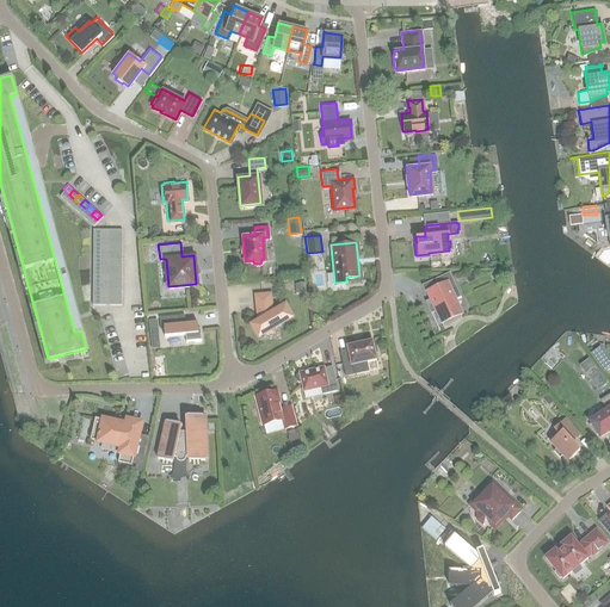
[(435,307),(438,316),(442,322),(462,313),(455,297),(460,295),(455,285),(449,289),(447,282),(453,278),(449,270),(433,277),(437,284),(426,290),(430,297),(424,299),(430,313),(431,311),(430,309),(435,307)]
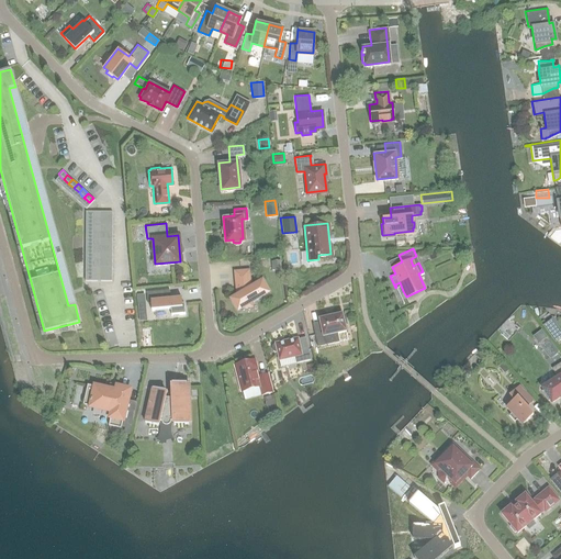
[(281,268),(280,258),(270,259),(271,268),(281,268)]
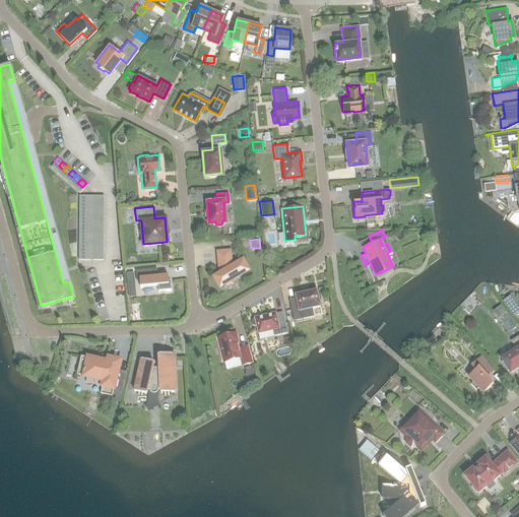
[(242,259),(231,264),(229,248),(217,250),(220,271),(213,275),(219,285),(224,282),(232,281),(232,278),(247,268),(242,259)]
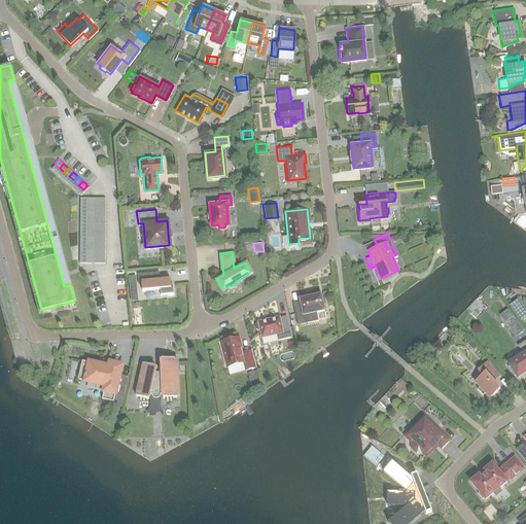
[(169,277),(154,278),(153,271),(137,272),(137,282),(140,282),(141,289),(159,287),(160,293),(173,292),(172,283),(170,283),(169,277)]
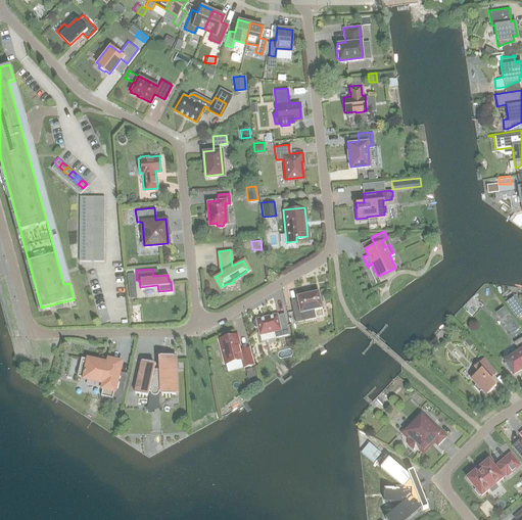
[(136,296),(135,279),(127,280),(129,297),(136,296)]
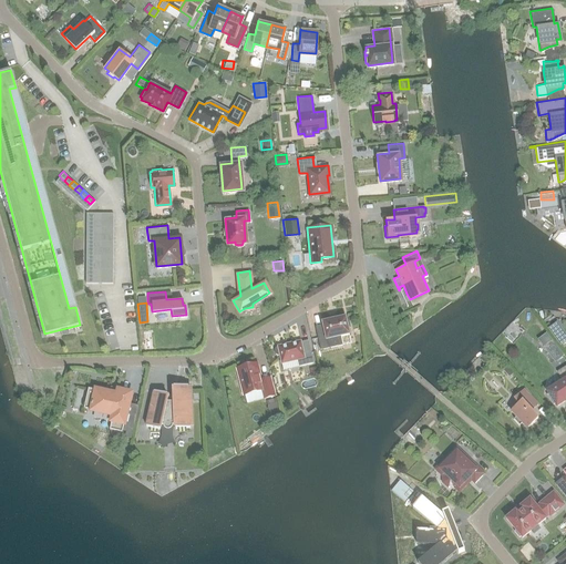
[(325,334),(317,336),(319,348),(342,342),(340,334),(348,332),(347,326),(349,325),(347,316),(345,317),(345,315),(321,320),(325,334)]
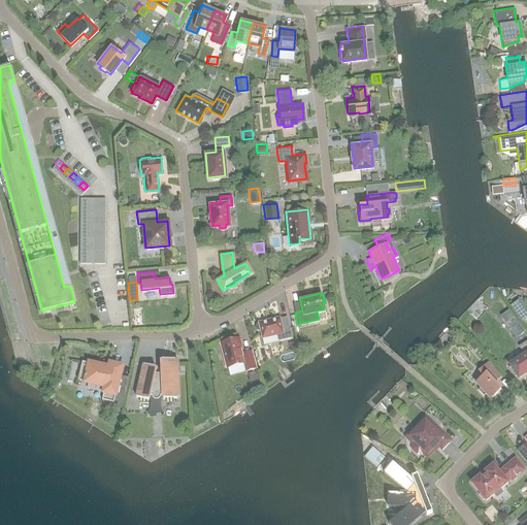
[(526,309),(518,297),(508,303),(521,320),(526,315),(526,309)]
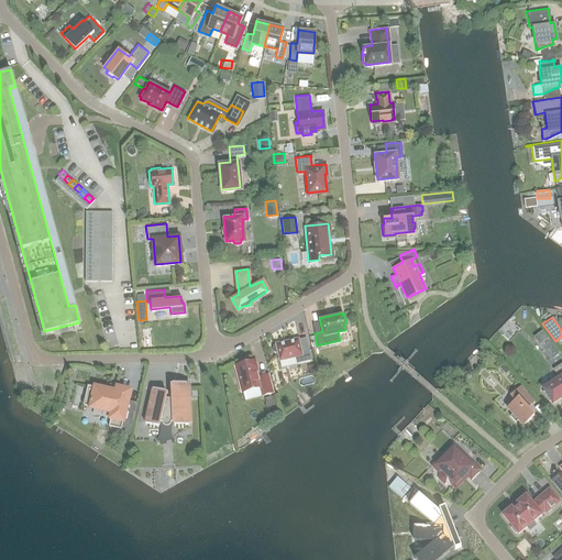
[(539,342),(548,336),(542,328),(533,335),(539,342)]
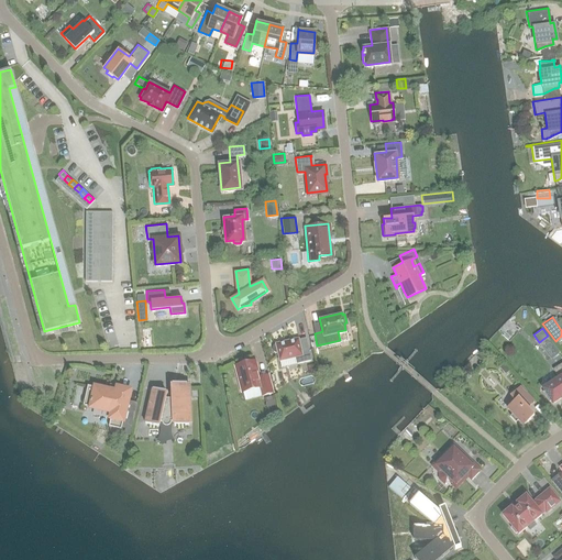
[(548,336),(539,342),(542,347),(551,340),(548,336)]
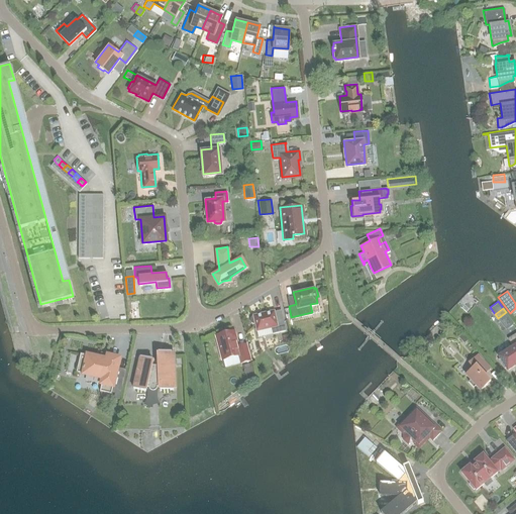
[(251,322),(253,321),(255,329),(271,326),(272,332),(285,329),(282,317),(276,318),(273,309),(252,313),(252,314),(250,315),(249,317),(250,320),(251,322)]
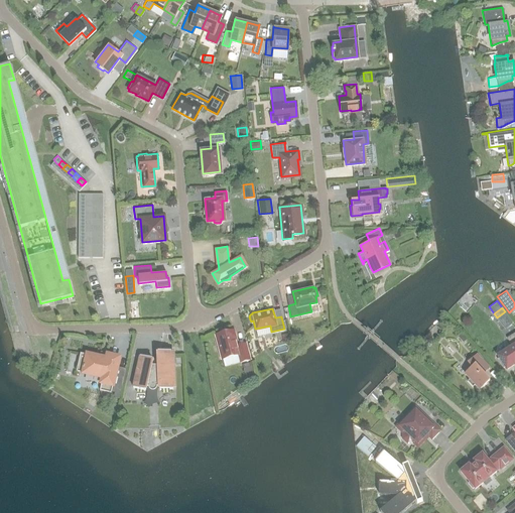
[(249,358),(245,343),(236,345),(232,329),(216,334),(216,336),(215,336),(217,343),(218,342),(220,349),(218,349),(220,355),(221,355),(222,357),(224,365),(240,361),(249,358)]
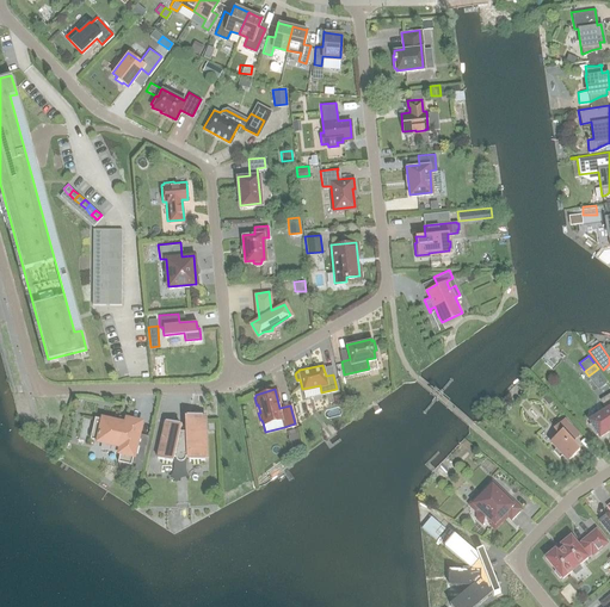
[(591,422),(589,423),(595,433),(597,432),(599,434),(609,427),(609,390),(599,397),(605,408),(589,419),(591,422)]
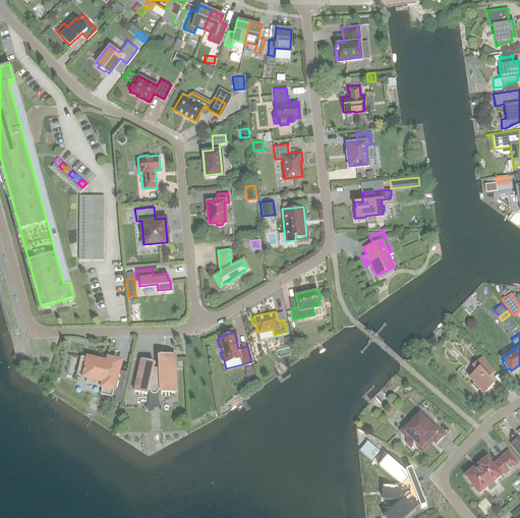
[(471,341),(465,334),(461,338),(467,344),(471,341)]
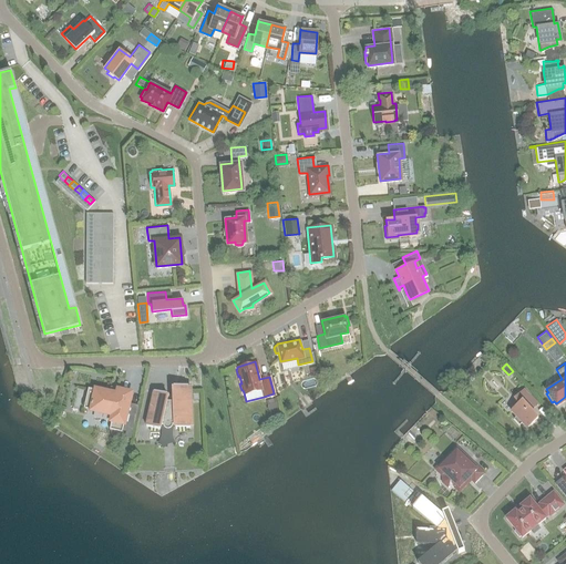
[(187,397),(187,383),(173,385),(173,396),(165,396),(166,392),(153,389),(145,424),(158,427),(158,424),(162,424),(163,427),(165,428),(167,428),(168,427),(171,424),(172,422),(174,422),(174,427),(188,426),(188,411),(184,411),(184,409),(187,409),(187,399),(183,399),(183,397),(187,397)]
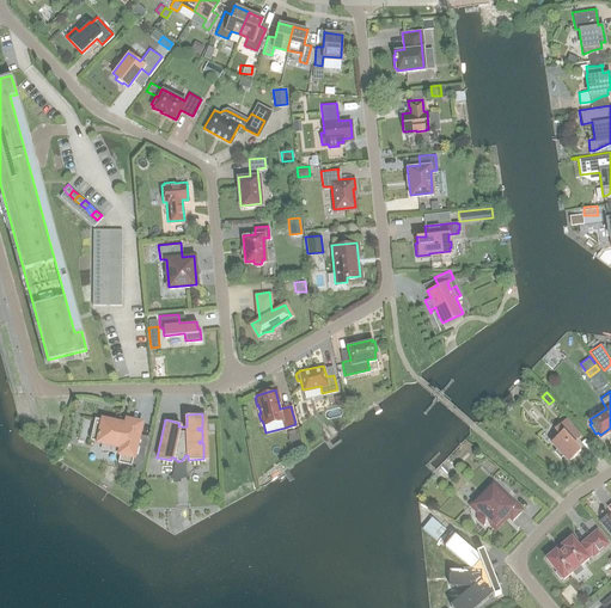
[(90,438),(121,446),(117,461),(130,464),(140,422),(127,418),(126,423),(95,417),(90,438)]
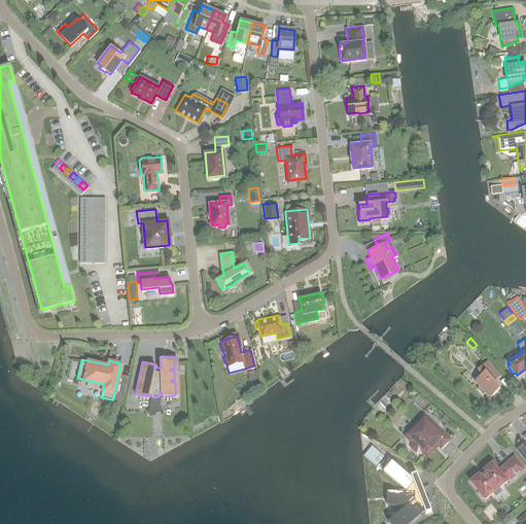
[(499,387),(492,380),(498,375),(486,360),(477,369),(481,374),(474,380),(479,385),(477,387),(482,393),(484,391),(489,396),(499,387)]
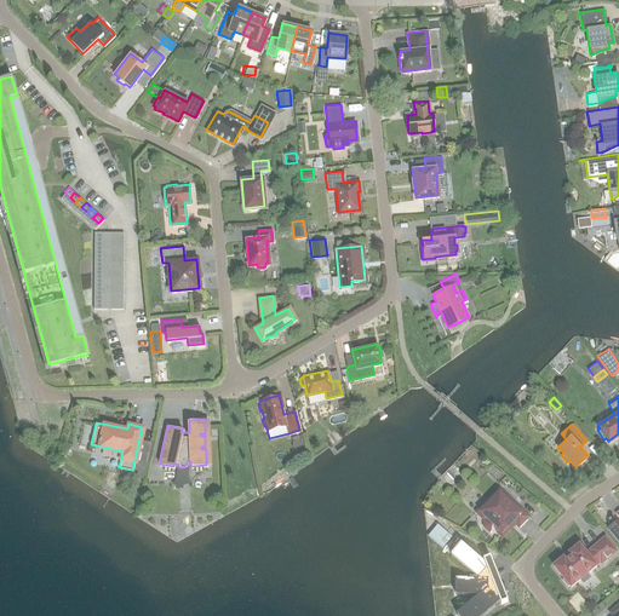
[(293,447),(303,443),(301,433),(290,436),(293,447)]
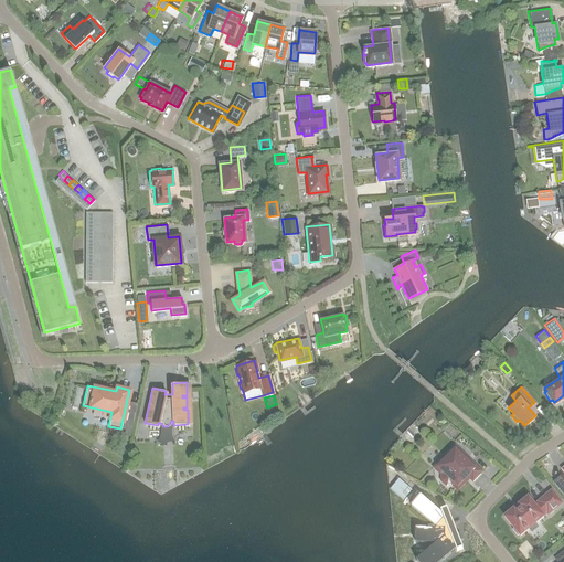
[(134,419),(127,417),(124,428),(131,431),(134,419)]
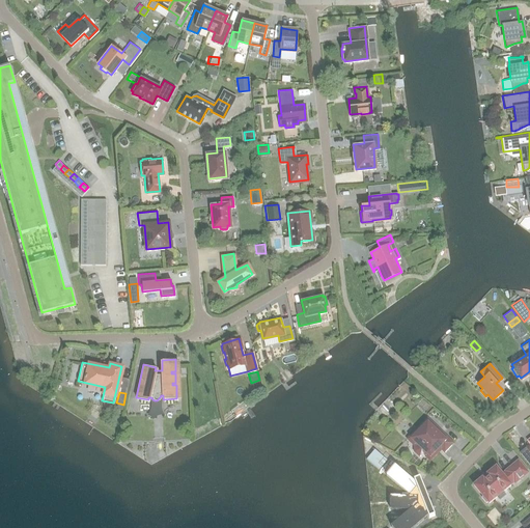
[(452,442),(442,432),(440,434),(426,421),(411,437),(415,441),(414,443),(414,449),(418,453),(424,453),(426,452),(428,454),(438,445),(443,450),(452,442)]
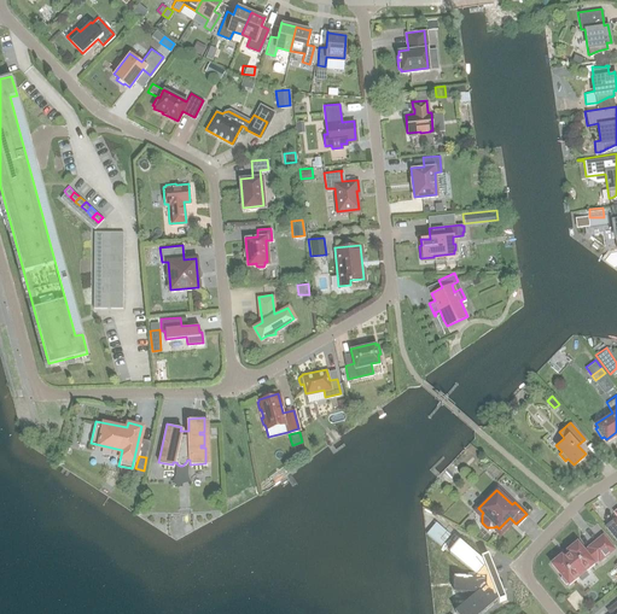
[(603,520),(611,537),(616,533),(616,522),(613,515),(603,520)]
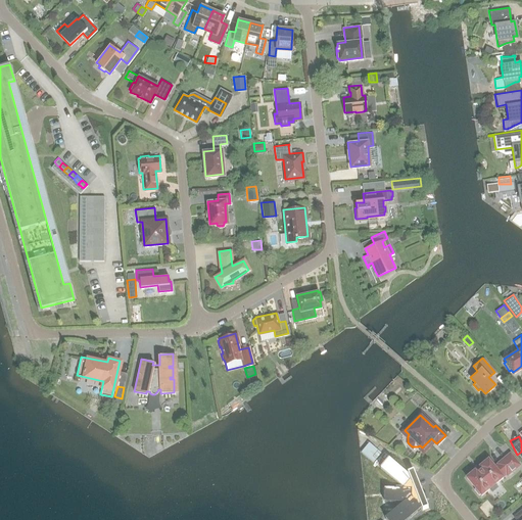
[(359,448),(372,459),(379,448),(366,438),(359,448)]
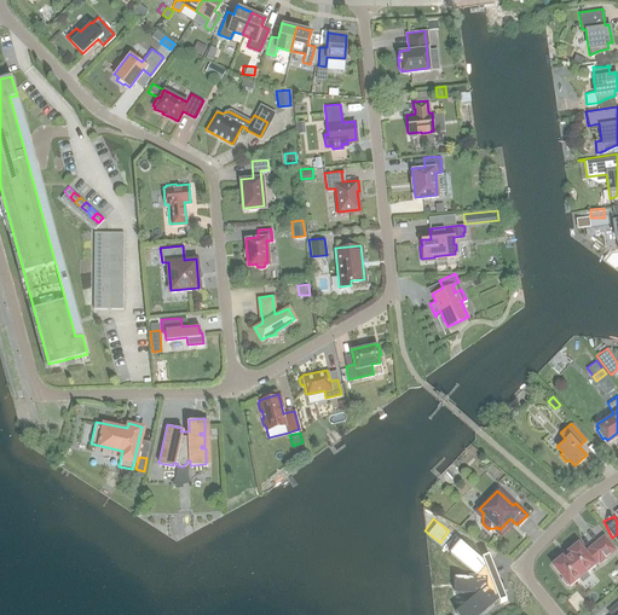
[(567,582),(569,584),(594,563),(594,562),(598,558),(599,561),(613,547),(602,534),(588,546),(588,547),(584,551),(577,541),(567,550),(569,552),(562,557),(560,555),(550,563),(561,575),(560,578),(565,584),(567,582)]
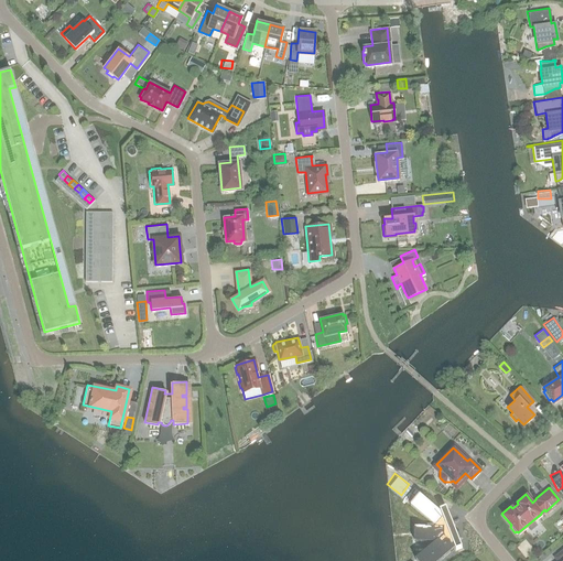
[(419,493),(410,504),(437,526),(413,526),(413,540),(434,540),(414,558),(417,560),(435,560),(453,546),(454,548),(461,546),(458,538),(461,536),(454,528),(446,505),(440,507),(440,509),(419,493)]
